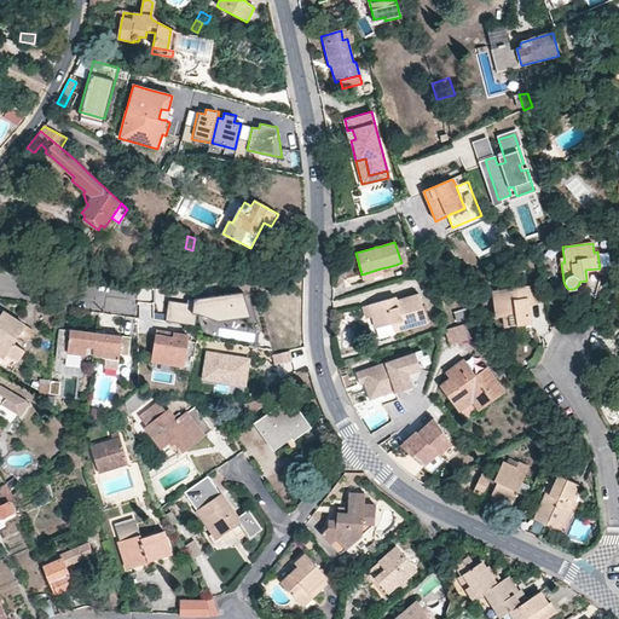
[(427,253),(423,244),(414,249),(417,256),(427,253)]
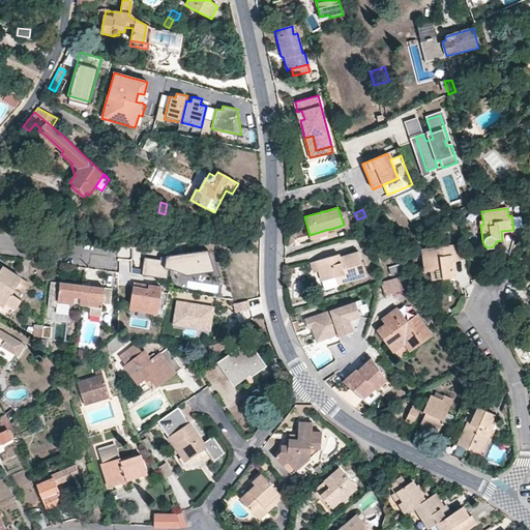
[(310,235),(311,239),(327,234),(326,230),(310,235)]
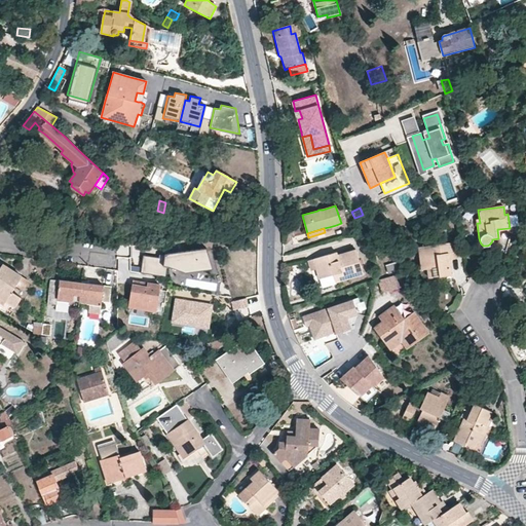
[(418,247),(422,269),(427,269),(428,277),(450,274),(448,260),(456,258),(453,241),(418,247)]
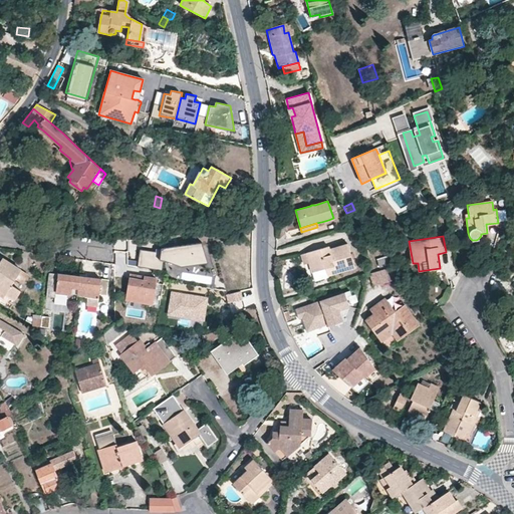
[(140,249),(138,264),(163,269),(165,260),(181,257),(182,265),(197,263),(196,256),(206,254),(203,241),(165,246),(164,251),(140,249)]
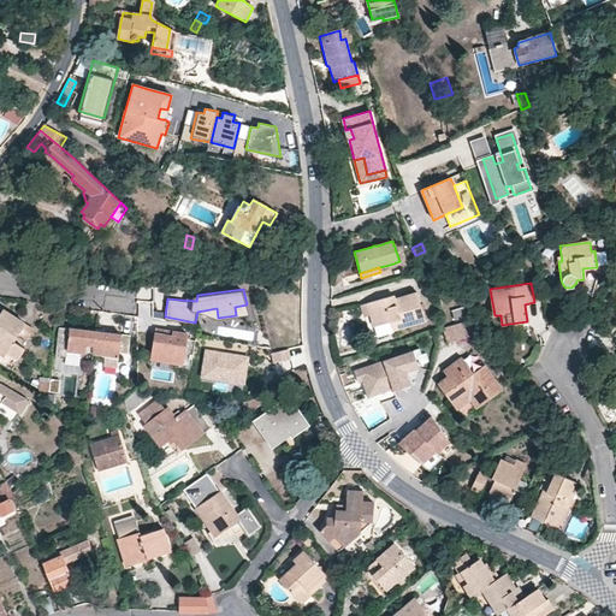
[(374,326),(390,321),(398,319),(401,327),(422,321),(425,320),(418,292),(395,298),(394,295),(367,303),(371,314),(374,326)]
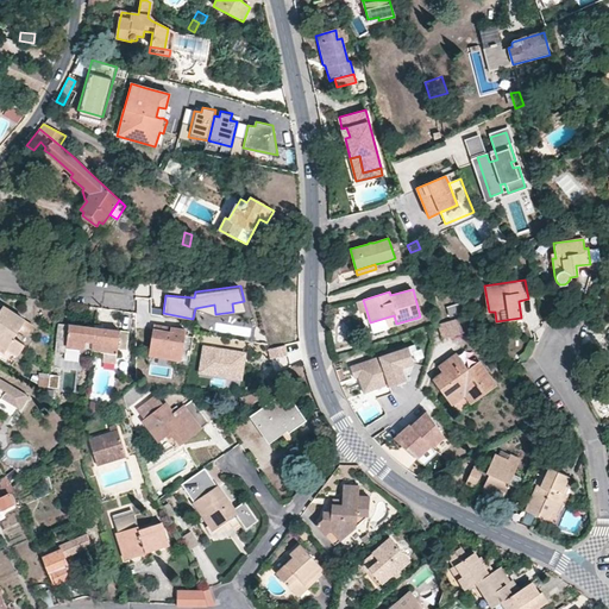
[(363,300),(357,301),(360,312),(366,311),(363,300)]
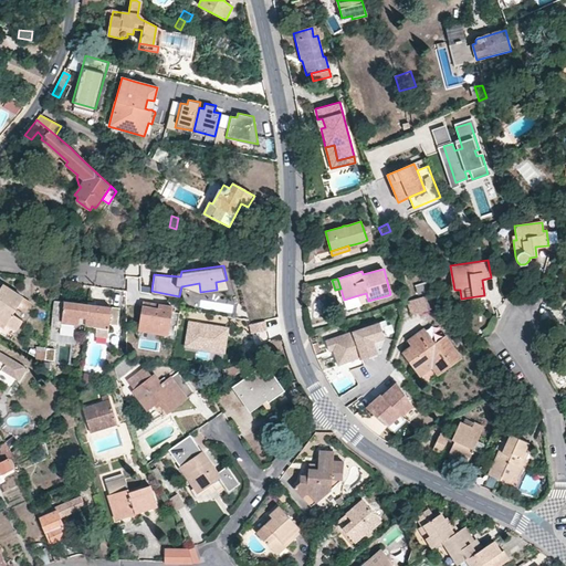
[(23,297),(3,284),(0,289),(0,332),(6,335),(12,326),(17,329),(23,320),(20,317),(22,313),(17,308),(23,297)]
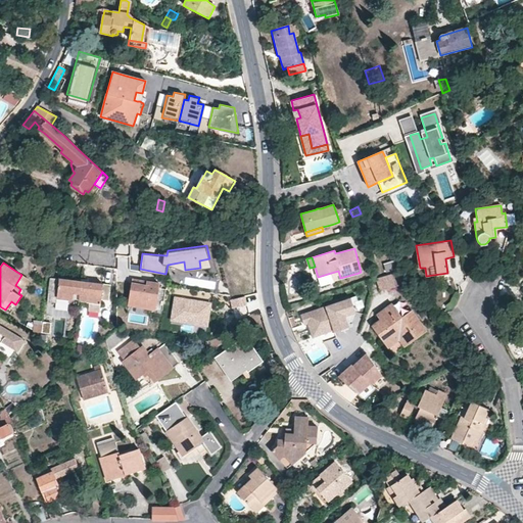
[(384,265),(386,272),(395,270),(393,263),(384,265)]
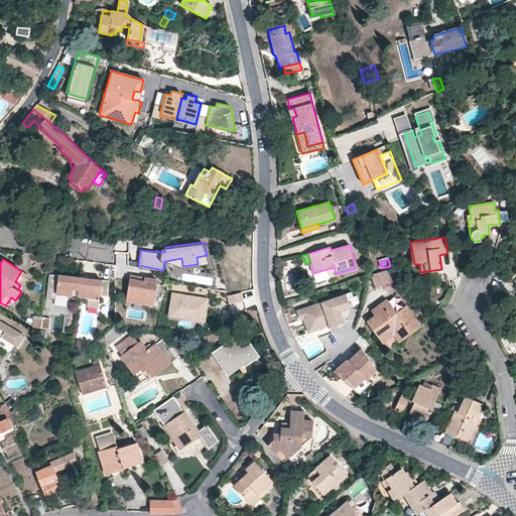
[(329,276),(336,274),(334,267),(327,269),(329,276)]
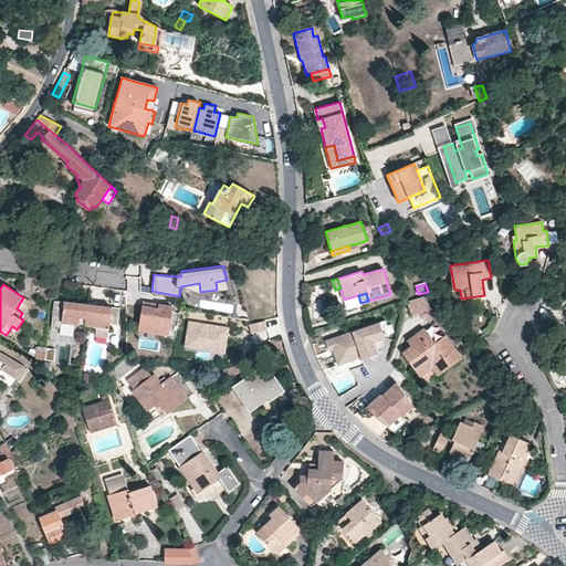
[(407,301),(411,315),(433,308),(428,293),(407,301)]
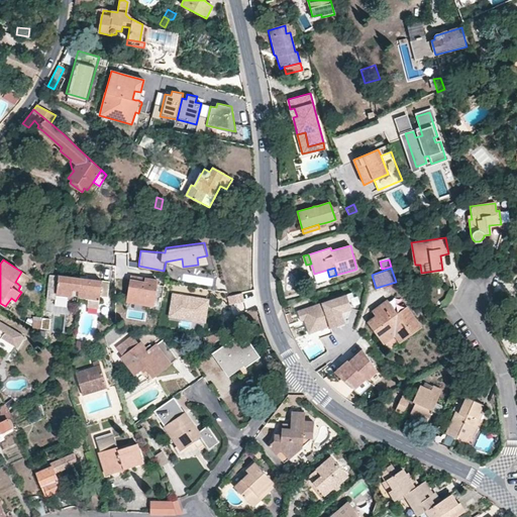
[(78,296),(80,278),(59,275),(59,276),(49,275),(47,298),(56,299),(55,304),(66,306),(68,295),(78,296)]
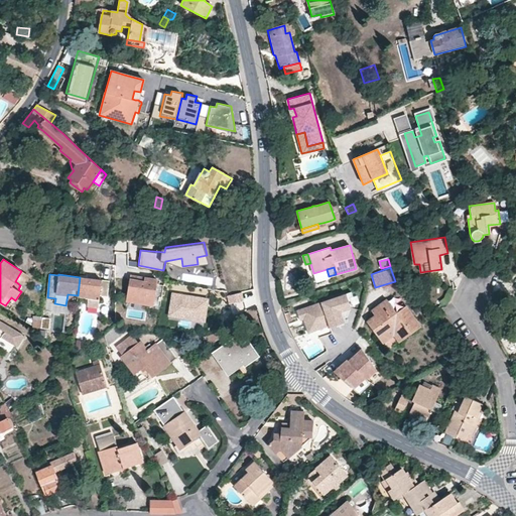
[(131,275),(127,300),(152,304),(156,284),(156,279),(131,275)]
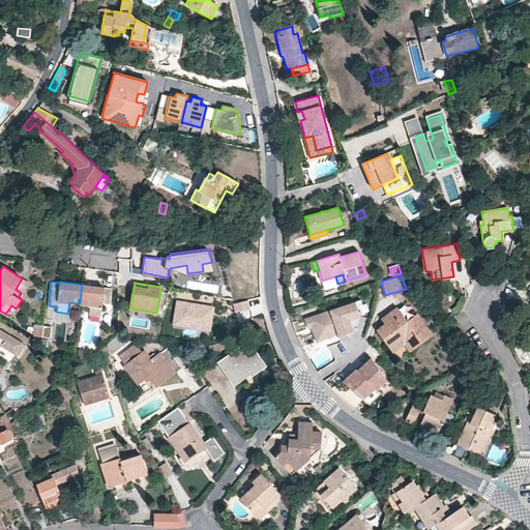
[(82,285),(80,303),(102,305),(102,304),(111,304),(113,288),(82,285)]
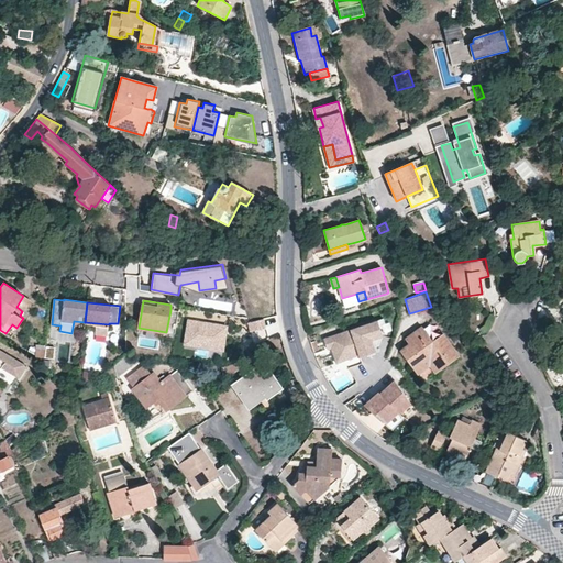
[(166,332),(174,333),(177,311),(170,310),(166,332)]
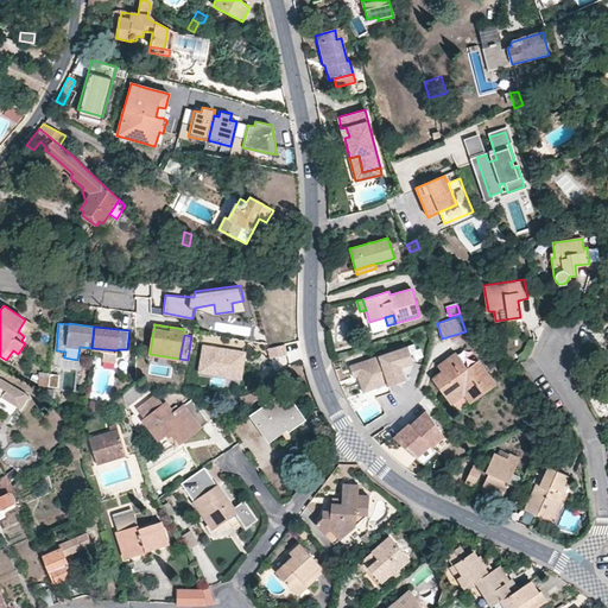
[(267,348),(270,358),(286,352),(284,343),(267,348)]
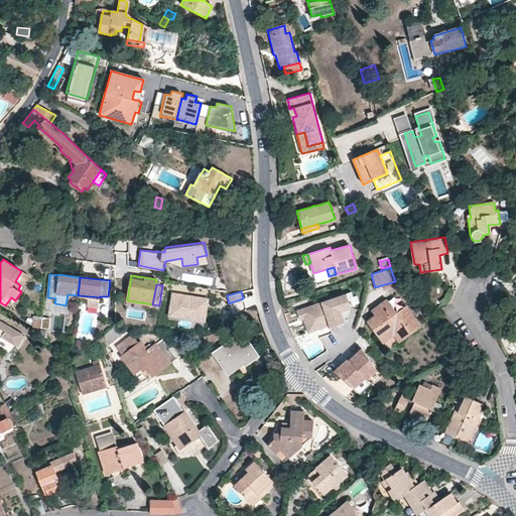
[(209,297),(171,292),(167,316),(206,321),(209,297)]
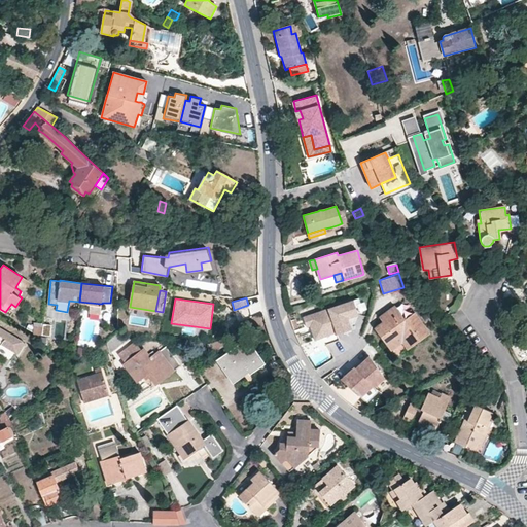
[(351,329),(347,318),(357,314),(352,300),(303,317),(306,327),(309,326),(312,325),(313,328),(310,329),(314,340),(336,332),(336,335),(351,329)]
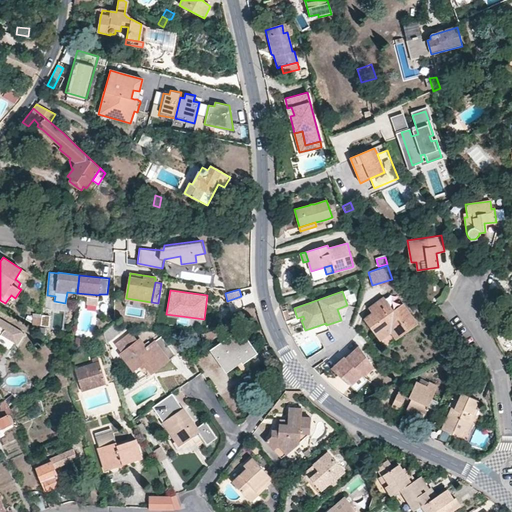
[(416,324),(399,300),(391,306),(384,297),(369,308),(372,313),(364,319),(376,335),(387,326),(391,331),(396,339),(416,324)]
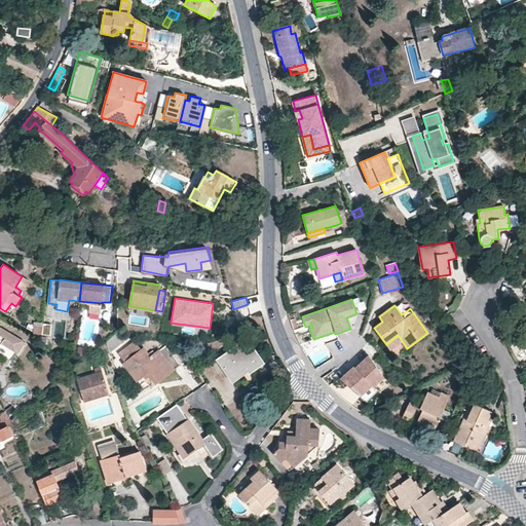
[(25,342),(0,327),(0,344),(1,343),(16,352),(21,344),(24,345),(25,342)]
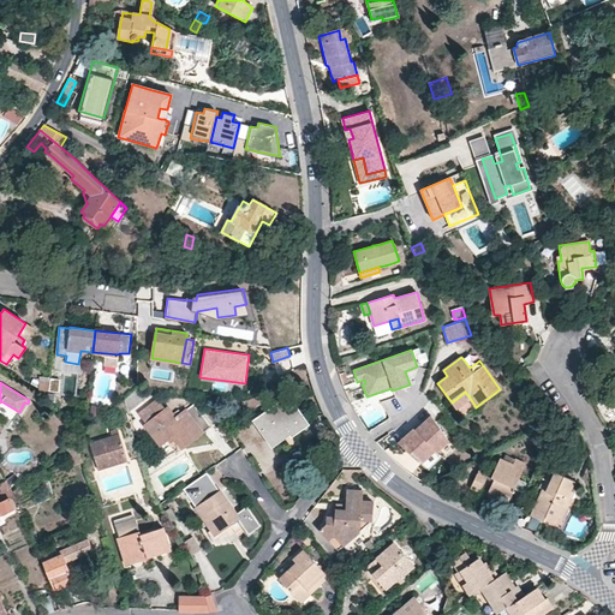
[(124,398),(129,413),(145,398),(143,394),(137,387),(124,398)]
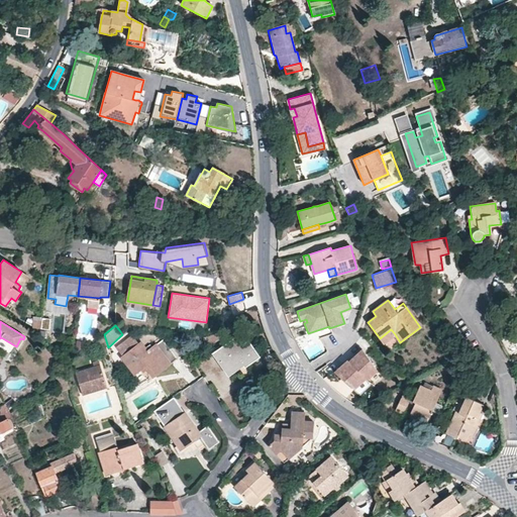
[(380,338),(383,343),(395,334),(391,329),(380,338)]
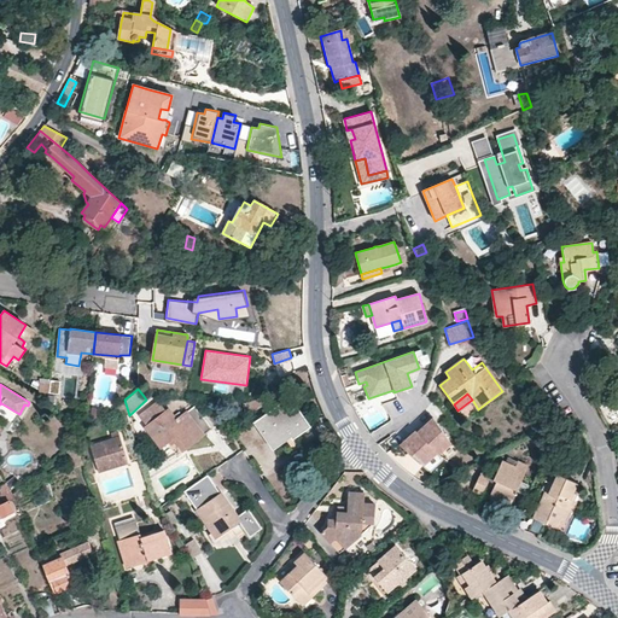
[(270,445),(287,433),(291,438),(292,439),(310,426),(297,407),(291,409),(285,401),(255,423),(270,445)]
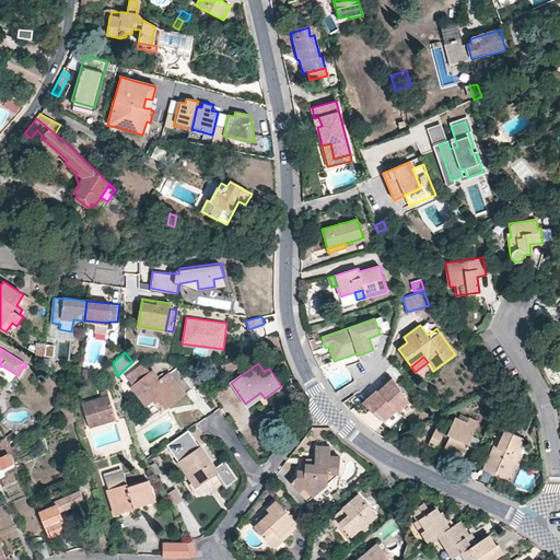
[(165,376),(162,373),(156,376),(152,371),(149,373),(142,364),(127,376),(135,386),(132,387),(143,404),(146,405),(153,400),(158,397),(160,399),(166,408),(191,388),(176,369),(165,376)]
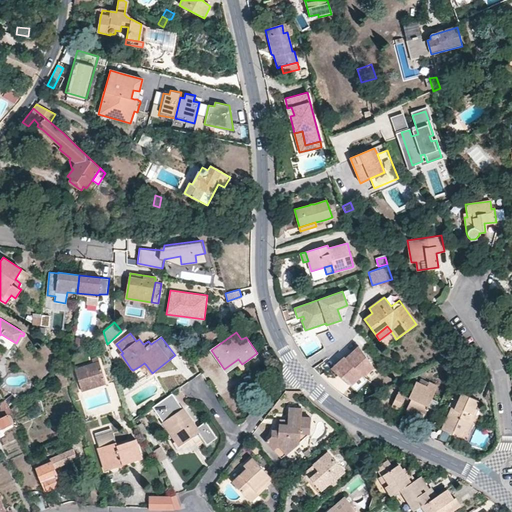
[(373,367),(356,344),(343,356),(361,375),(362,377),(373,367)]
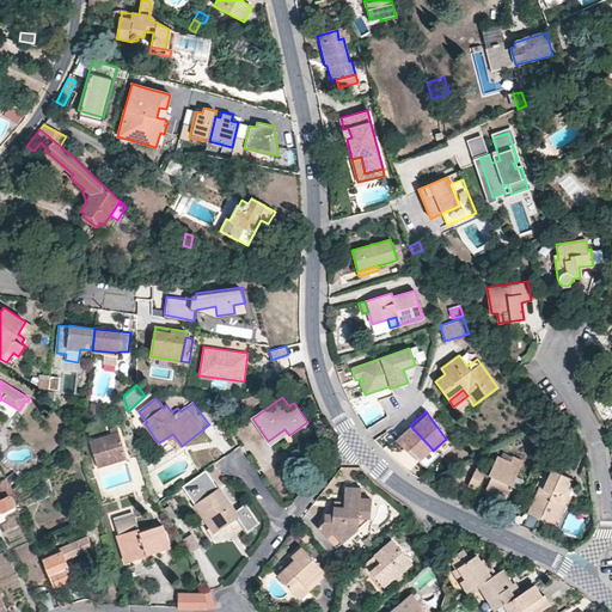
[(432,448),(410,426),(409,424),(393,439),(418,460),(432,448)]
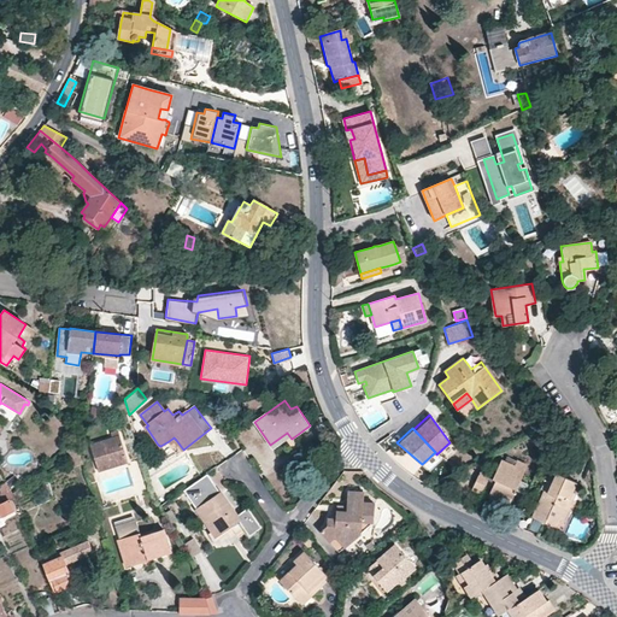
[(291,438),(287,433),(270,445),(272,448),(291,438)]
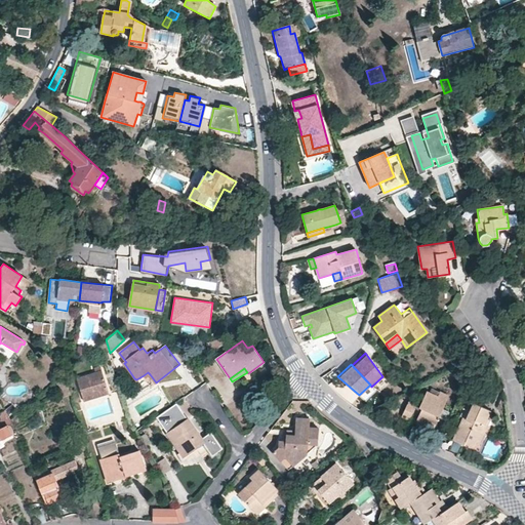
[(70,394),(66,377),(56,380),(62,397),(70,394)]
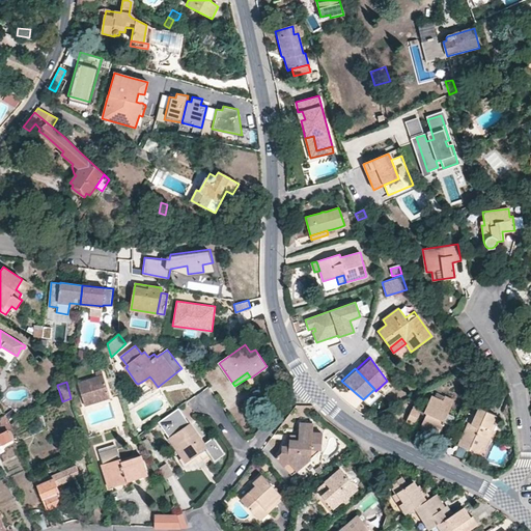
[(105,384),(80,391),(85,408),(86,408),(110,399),(105,384)]
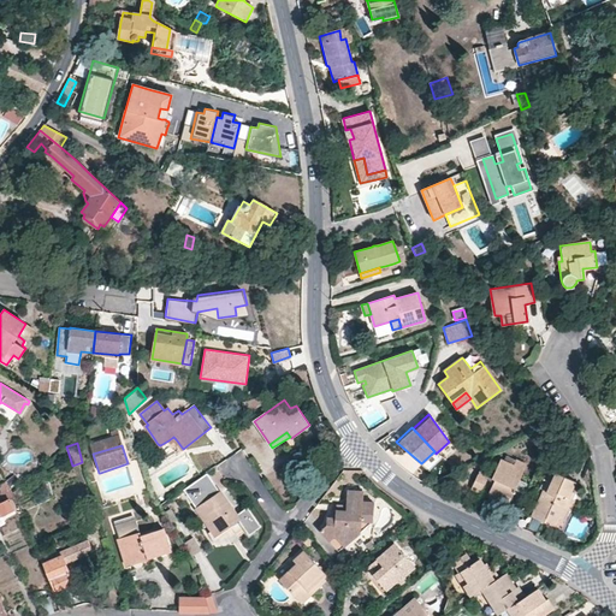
[(489,491),(509,501),(526,465),(515,460),(511,466),(499,460),(491,479),(493,481),(489,491)]
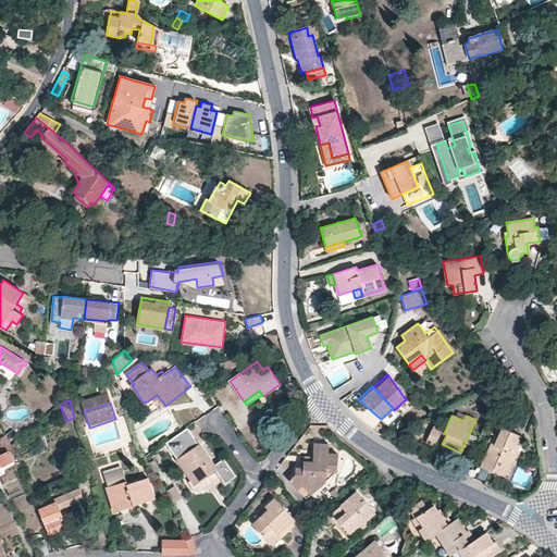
[(115,419),(90,428),(94,436),(120,428),(116,419),(115,419)]
